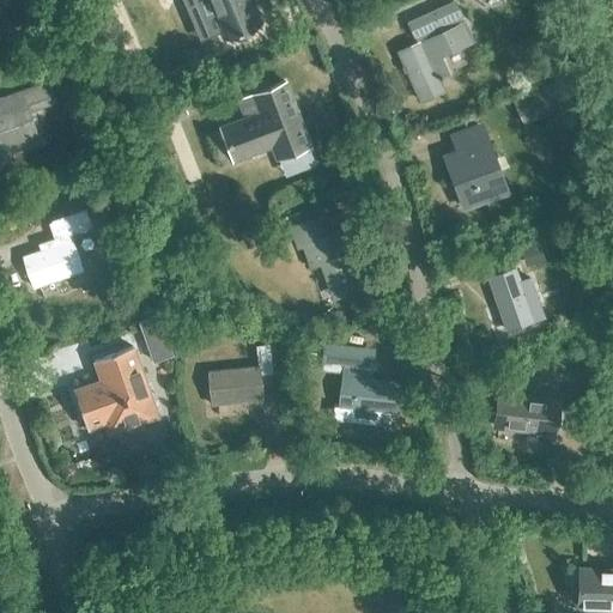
[(183,0),(187,7),(198,4),(204,19),(213,14),(223,37),(259,23),(248,0),(183,0)]
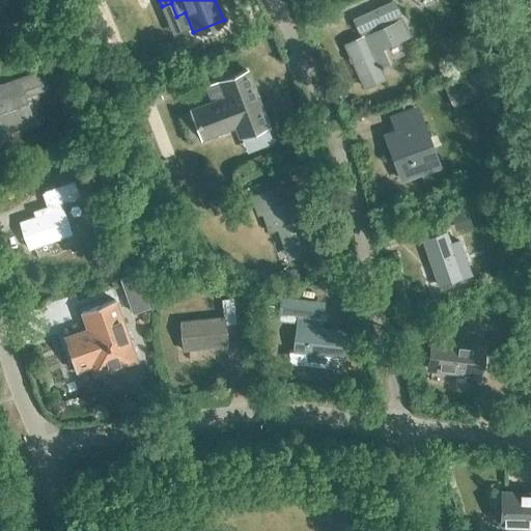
[(382,52),(394,48),(409,43),(392,5),(355,22),(359,40),(343,48),(362,87),(381,81),(379,72),(388,68),(382,52)]
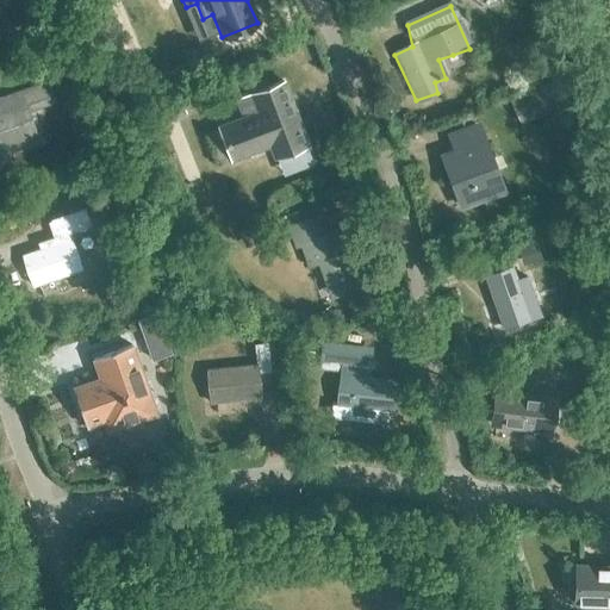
[(244,118),(218,128),(230,160),(269,145),(275,159),(309,145),(284,81),(237,99),(244,118)]
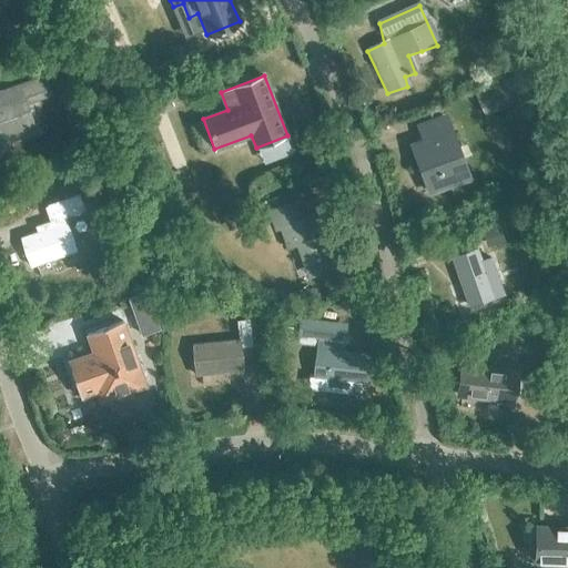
[(0,150),(10,146),(6,134),(33,124),(26,103),(47,95),(40,77),(0,91),(0,150)]
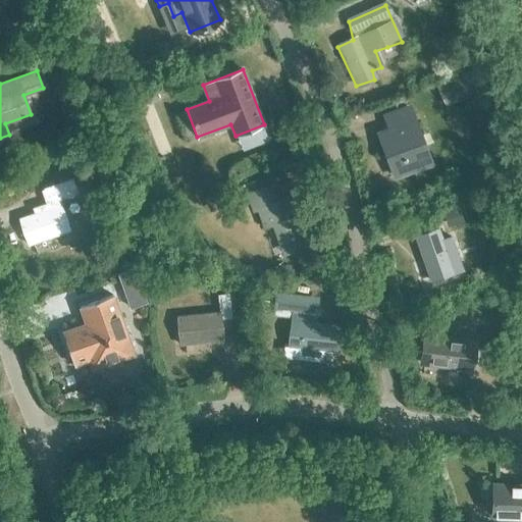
[(398,176),(429,165),(415,124),(378,138),(384,155),(389,153),(398,176)]
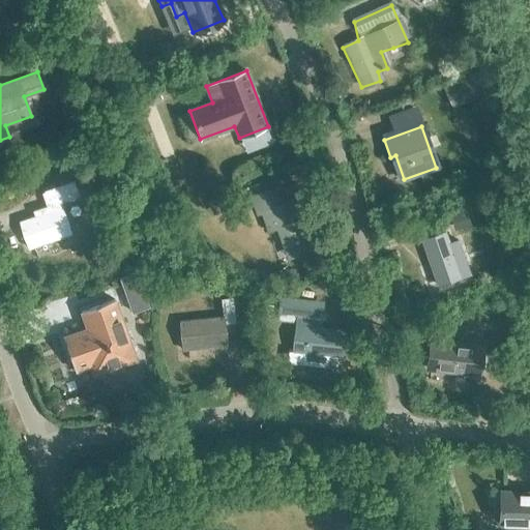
[(79,198),(81,201),(92,197),(91,192),(92,192),(88,177),(45,192),(50,206),(33,212),(35,217),(21,223),(29,248),(70,234),(60,204),(79,198)]
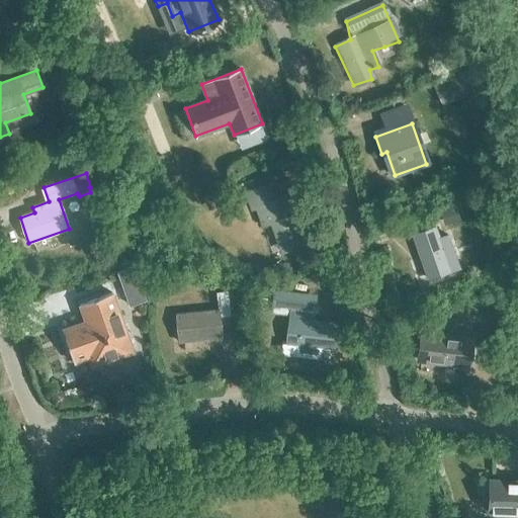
[(287,194),(275,199),(270,184),(244,193),(250,209),(255,208),(261,226),(270,223),(276,242),(288,238),(292,248),(306,244),(287,194)]
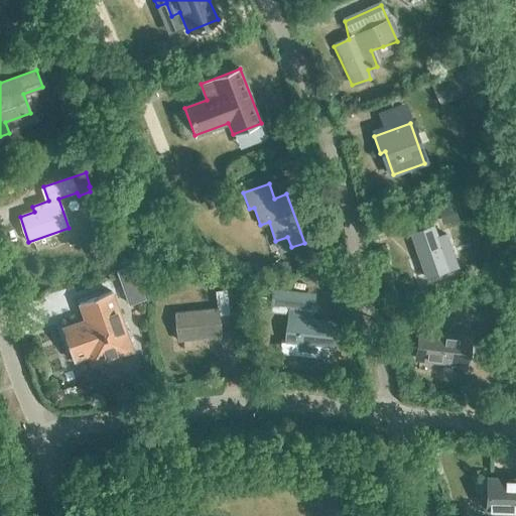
[(202,197),(207,210),(220,205),(215,191),(202,197)]
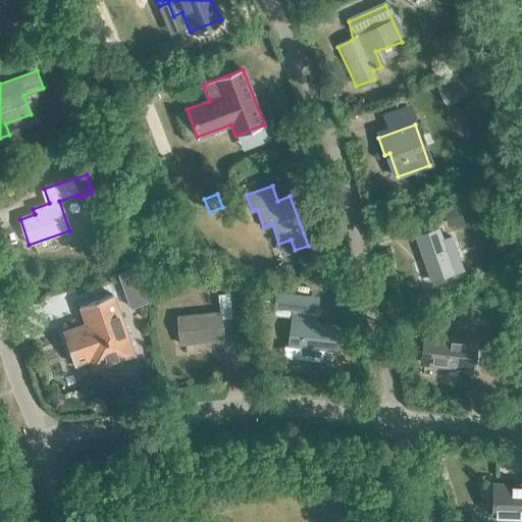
[(416,239),(430,282),(453,275),(438,231),(416,239)]
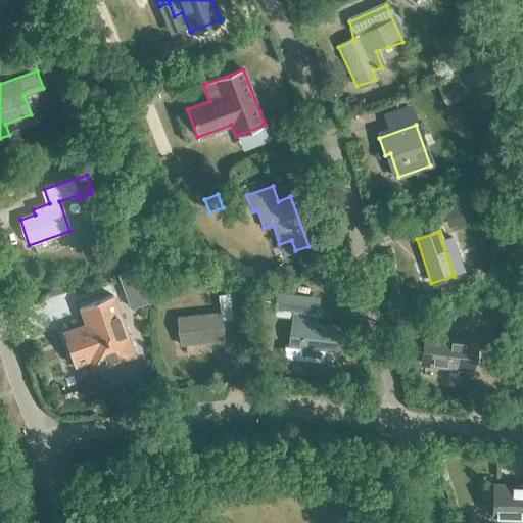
[(136,278),(119,282),(130,317),(147,310),(136,278)]
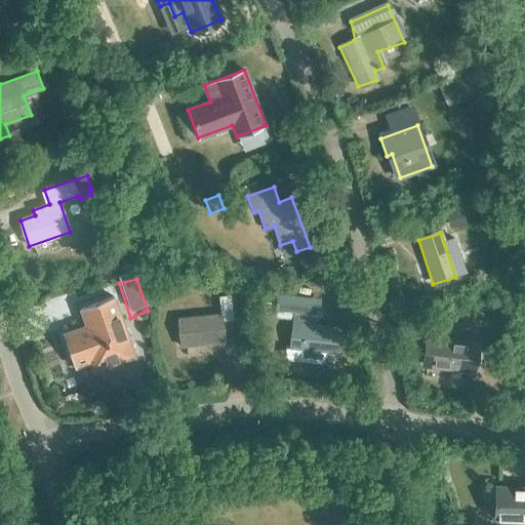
[(178,319),(182,347),(224,342),(221,321),(233,319),(231,295),(218,296),(220,315),(178,319)]
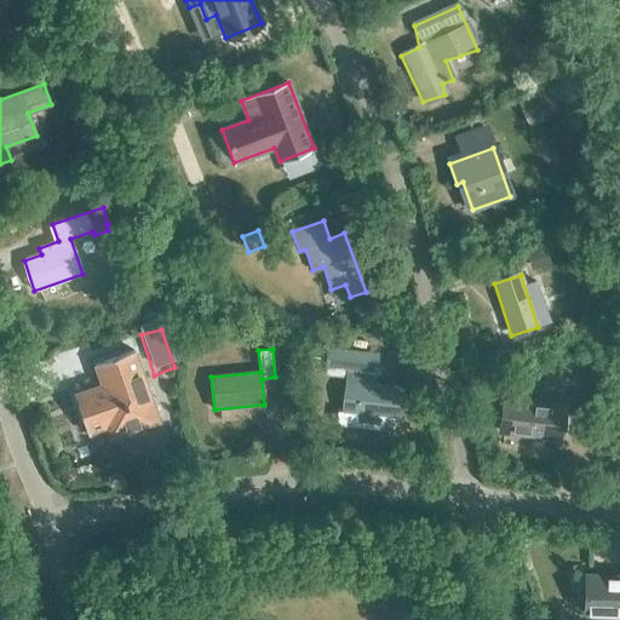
[(105,428),(109,438),(159,420),(133,350),(95,365),(102,385),(74,395),(87,434),(105,428)]
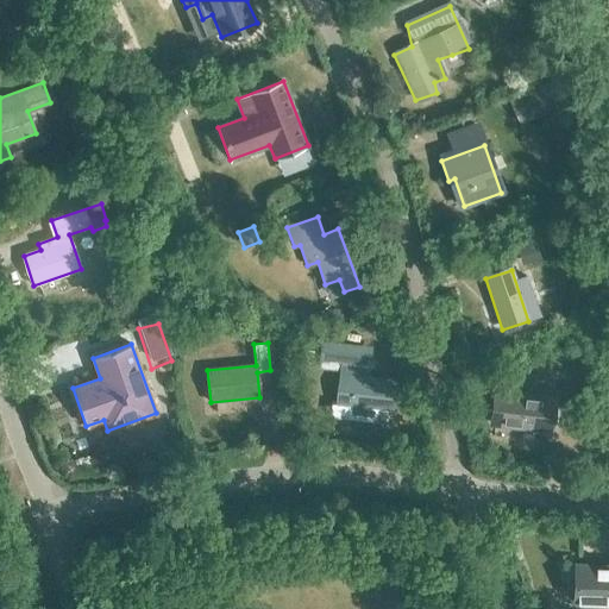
[(321,344),(319,368),(339,370),(334,403),(332,403),(330,416),(376,422),(377,410),(389,412),(393,381),(368,377),(369,366),(346,364),(347,346),(321,344)]
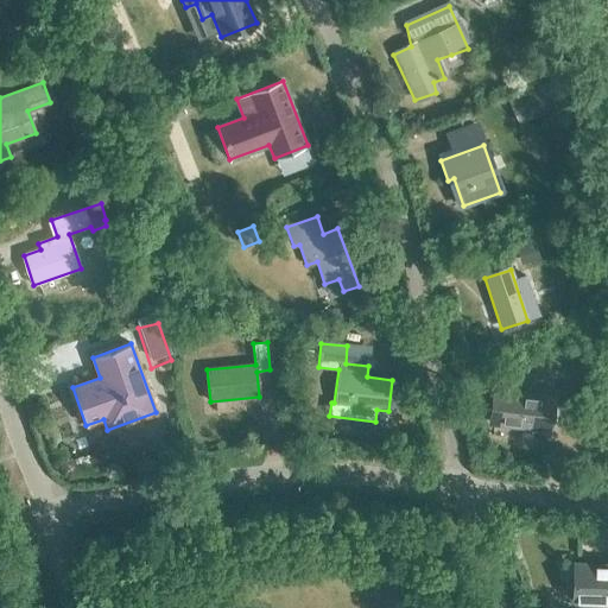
[(493,423),(550,428),(552,405),(493,399),(492,412),(494,412),(493,423)]
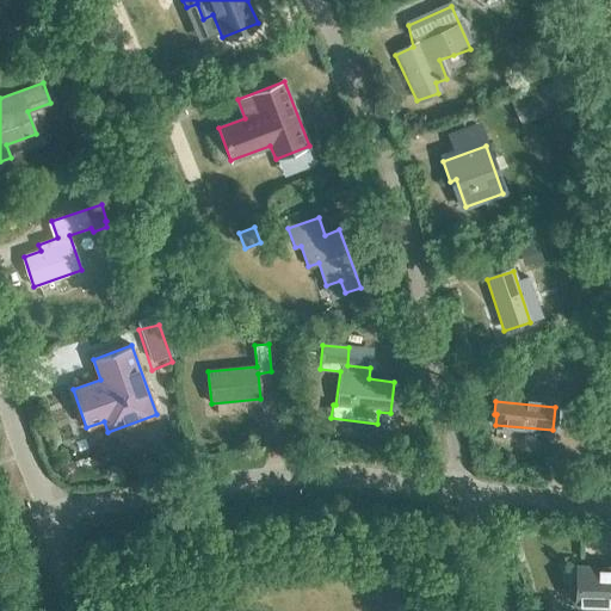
[(610,569),(578,568),(576,605),(610,605),(610,569)]
